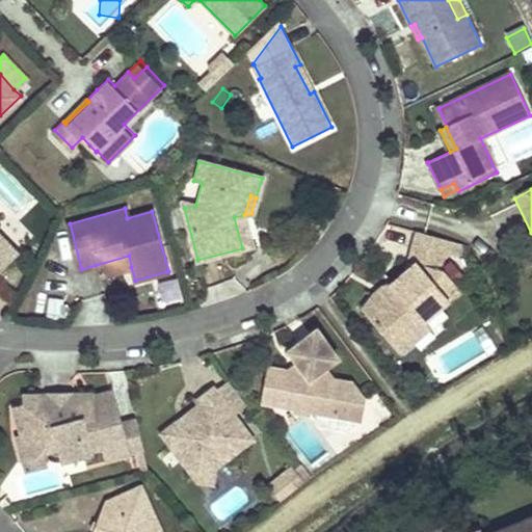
[(251,245),(243,215),(234,217),(242,248),(251,245)]
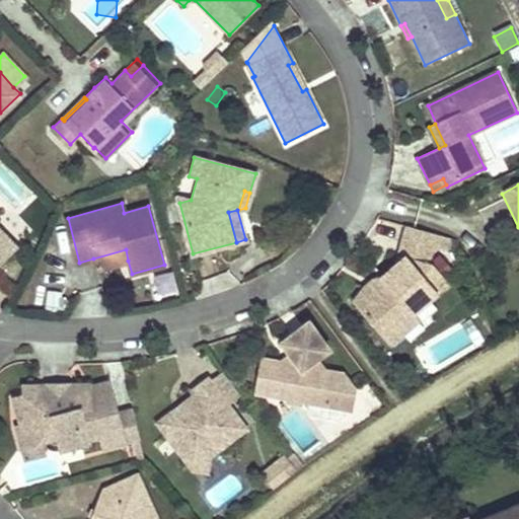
[(436,234),(406,226),(395,267),(382,278),(385,282),(374,291),(366,291),(354,302),(382,335),(390,345),(418,322),(412,315),(448,285),(429,263),(433,247),(436,234)]
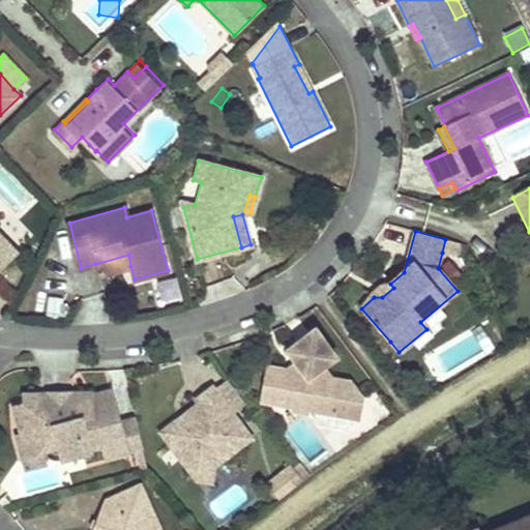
[(461,243),(445,239),(442,253),(457,257),(461,243)]
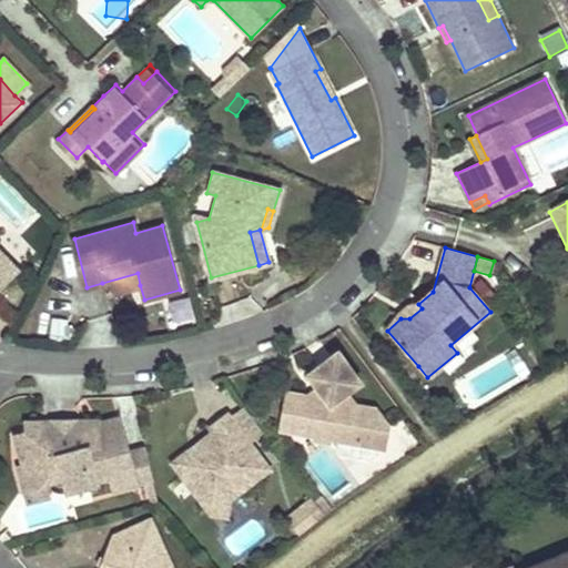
[(0,287),(14,274),(0,259),(0,287)]
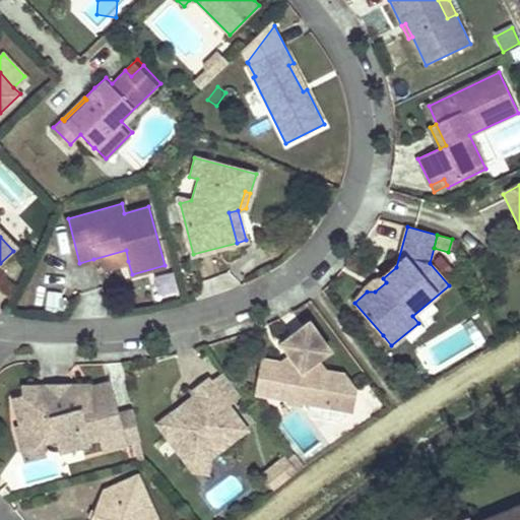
[(96,270),(128,261),(126,250),(93,259),(96,270)]
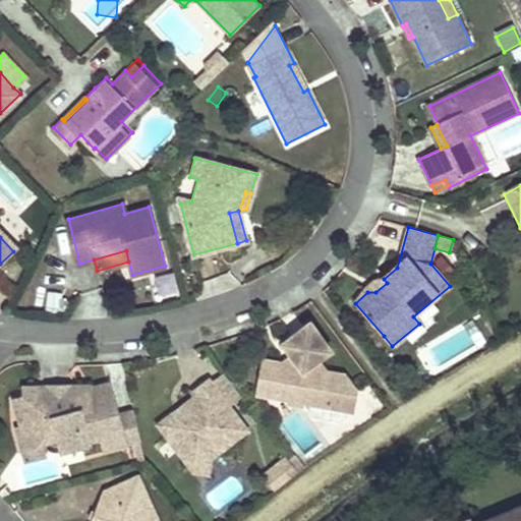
[(161,290),(176,284),(169,269),(154,275),(161,290)]
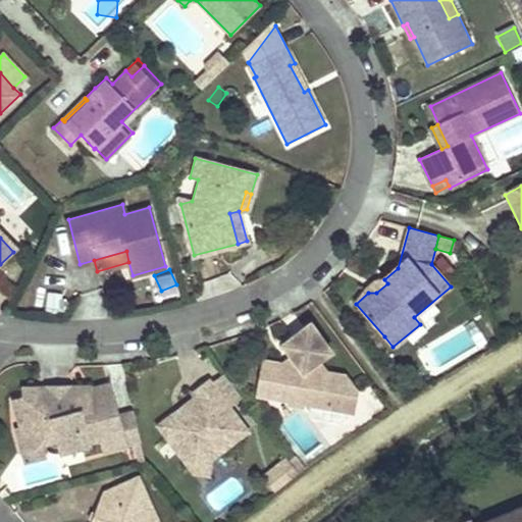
[(384,279),(375,281),(367,289),(356,304),(368,293),(376,293),(387,283),(384,279)]
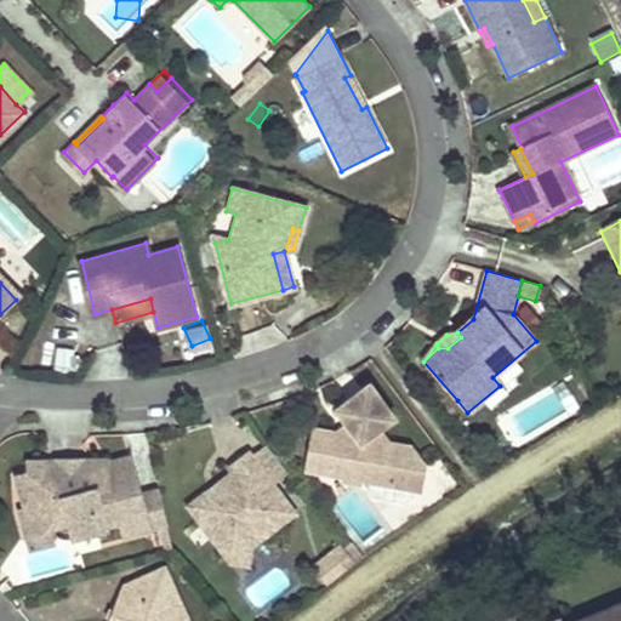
[(354,427),(345,434),(337,433),(317,429),(309,467),(345,473),(345,474),(345,476),(346,477),(346,478),(347,478),(358,480),(364,477),(372,478),(370,489),(375,495),(406,501),(414,496),(415,486),(420,488),(425,463),(412,446),(391,443),(380,428),(396,417),(372,386),(341,409),(351,422),(354,427)]
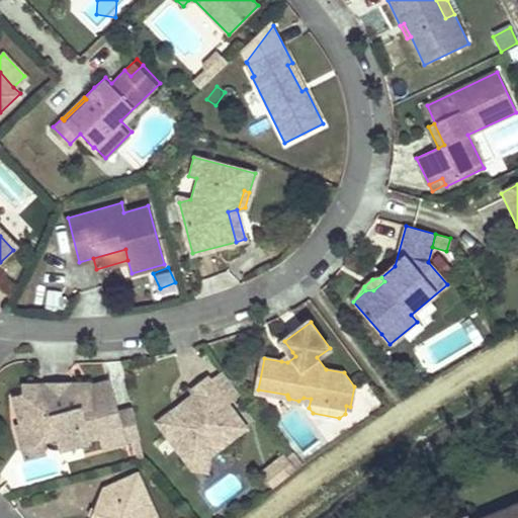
[(295,356),(292,352),(281,361),(287,362),(295,356)]
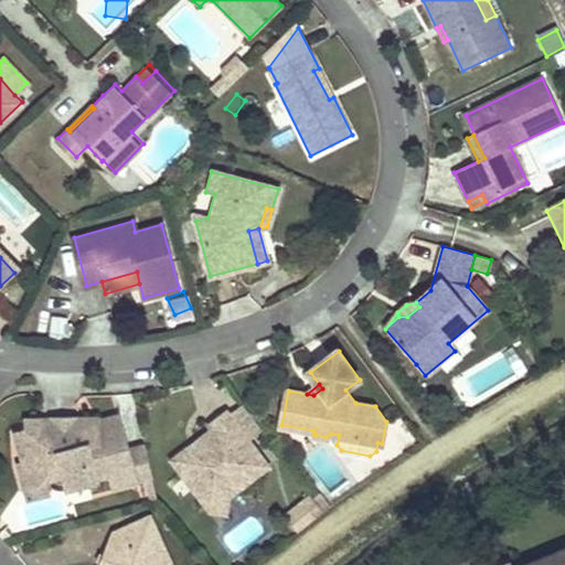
[(263,428),(244,404),(232,413),(249,437),(263,428)]
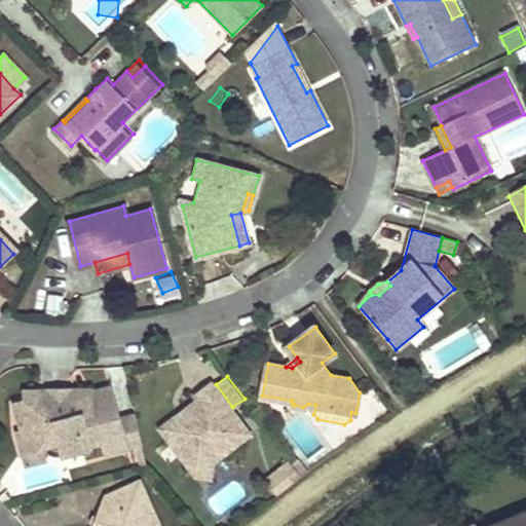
[(216,384),(213,381),(195,393),(198,398),(185,409),(188,413),(181,417),(178,413),(160,426),(192,468),(207,457),(212,463),(214,462),(253,433),(232,407),(216,384)]
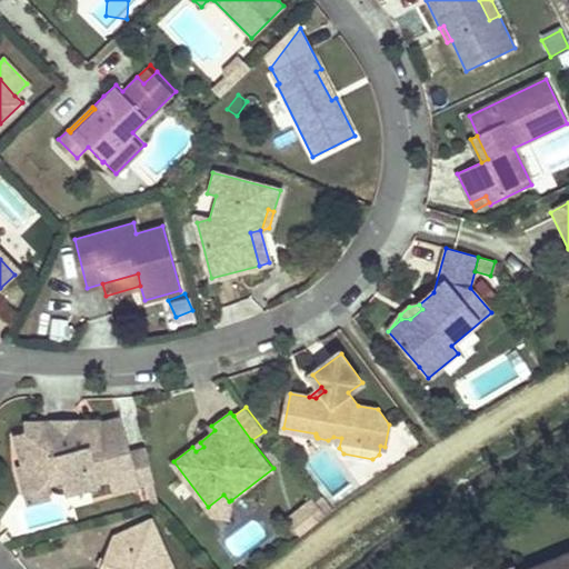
[(128,452),(120,420),(100,425),(101,429),(82,433),(80,422),(46,421),(47,429),(29,435),(19,438),(27,466),(38,462),(45,487),(48,486),(67,480),(71,495),(101,486),(100,480),(112,477),(116,488),(136,483),(128,452)]
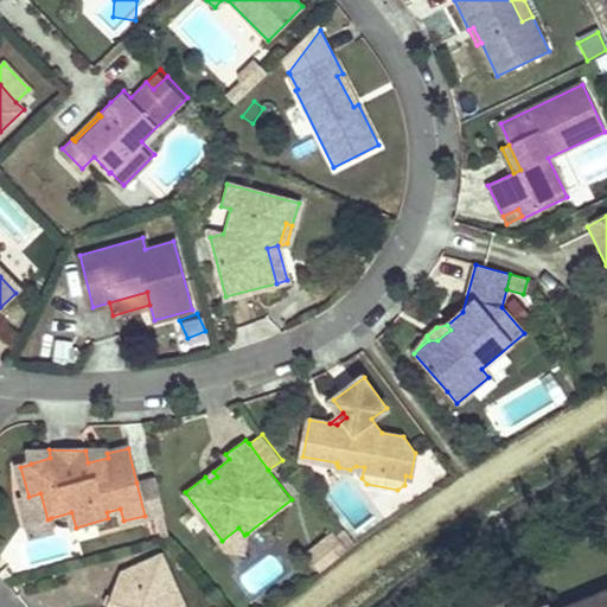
[(49,449),(31,451),(31,464),(50,458),(49,449)]
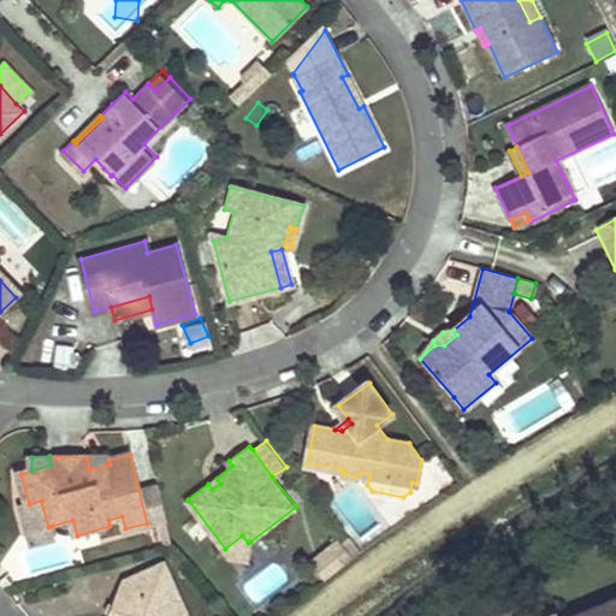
[(110,465),(108,460),(105,460),(101,457),(96,457),(93,456),(87,457),(89,469),(110,465)]
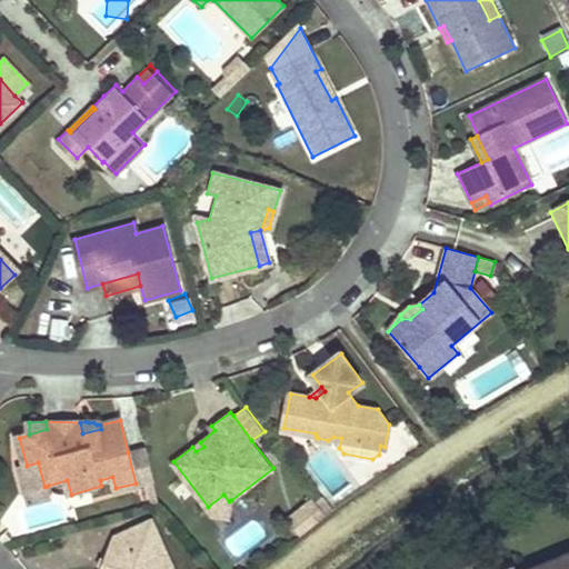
[(203,447),(200,442),(192,447),(196,451),(203,447)]
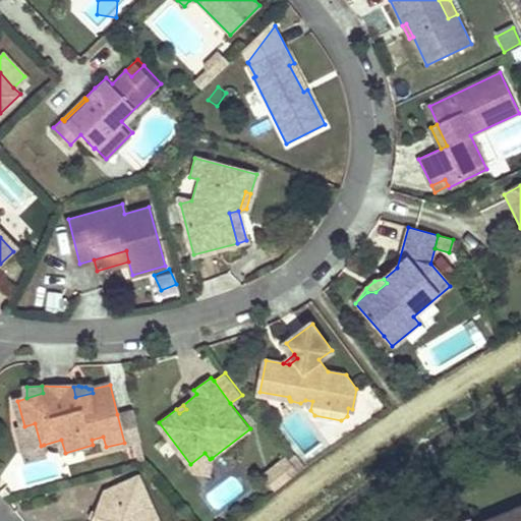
[(145,458),(133,411),(117,414),(124,443),(124,444),(132,443),(136,460),(145,458)]
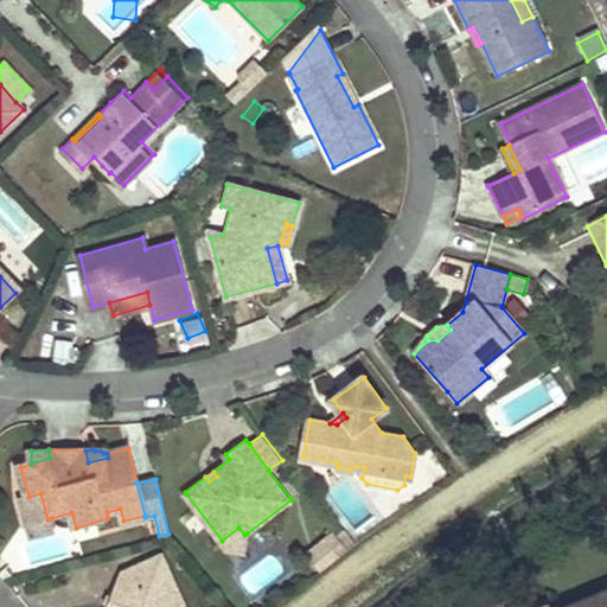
[(56,532),(51,518),(48,519),(40,493),(29,497),(23,498),(33,538),(56,532)]
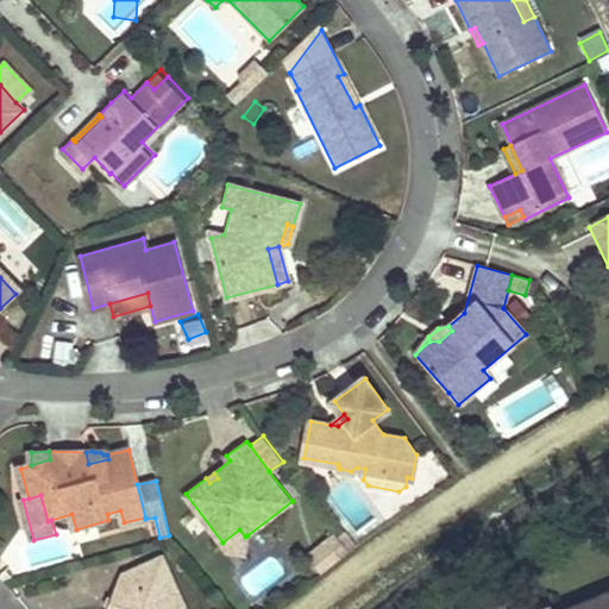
[(358,542),(347,528),(338,534),(350,550),(358,542)]
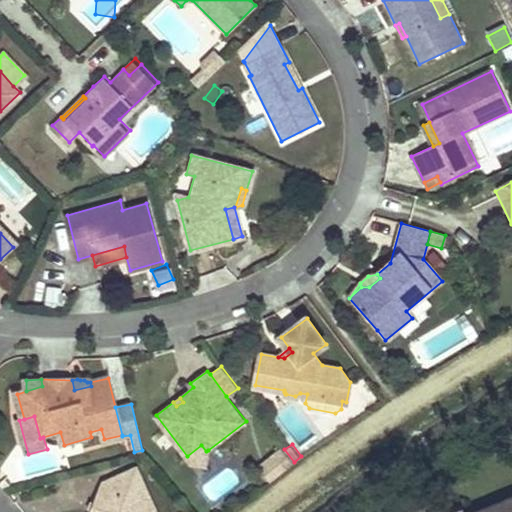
[(206,451),(201,445),(187,456),(191,462),(206,464),(208,450),(206,451)]
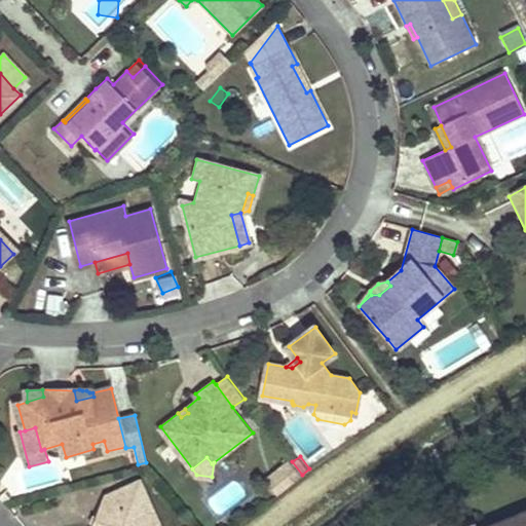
[(157,525),(139,482),(106,496),(94,525),(157,525)]
